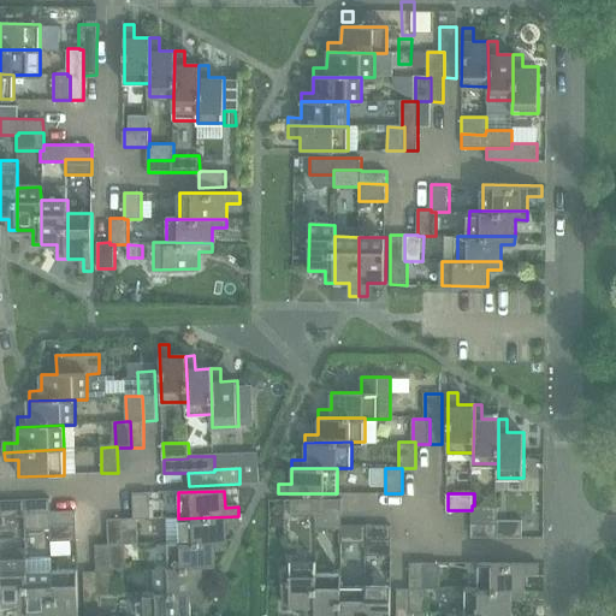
[(150,519),(150,495),(131,495),(132,520),(137,519),(137,520),(150,519)]
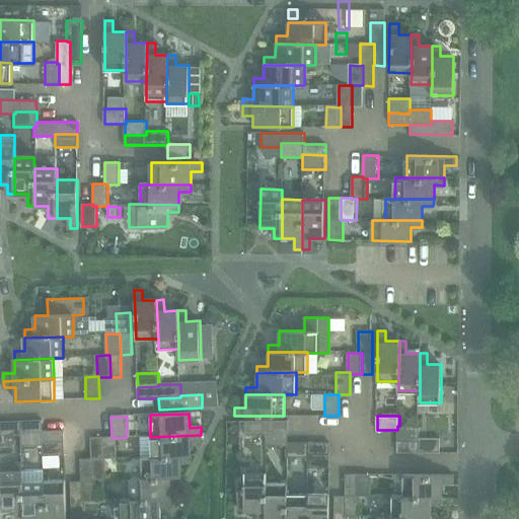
[(1,437),(21,436),(21,432),(44,431),(44,421),(0,423),(1,437)]
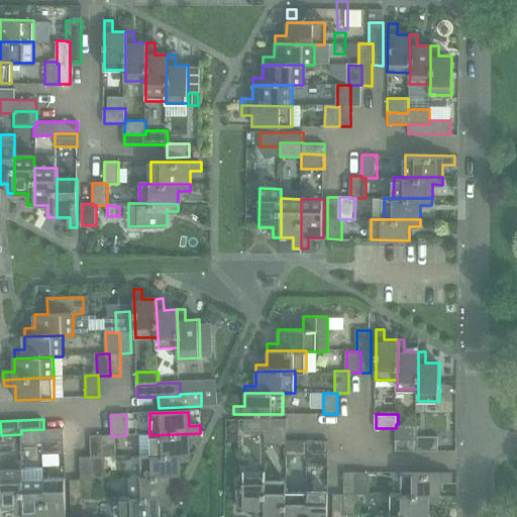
[(265,433),(266,433),(266,430),(286,430),(286,419),(244,419),(244,433),(265,433)]
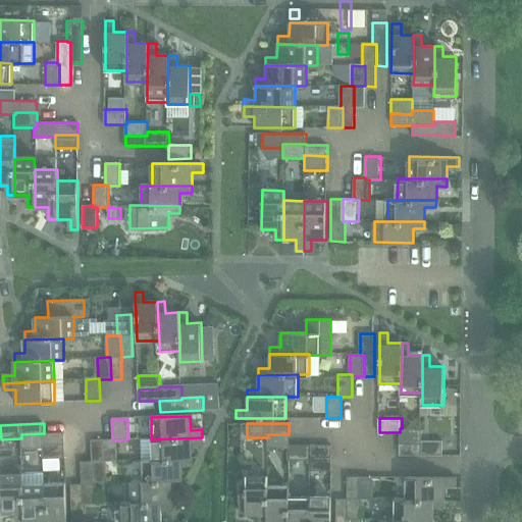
[(400,428),(400,432),(400,444),(420,444),(420,440),(421,440),(421,428),(402,428),(400,428)]
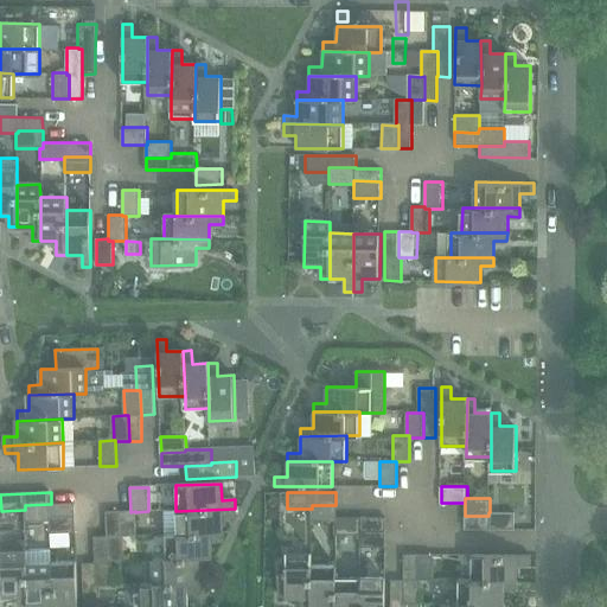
[(75,504),(51,504),(25,505),(25,510),(26,523),(50,522),(50,518),(76,517),(75,504)]
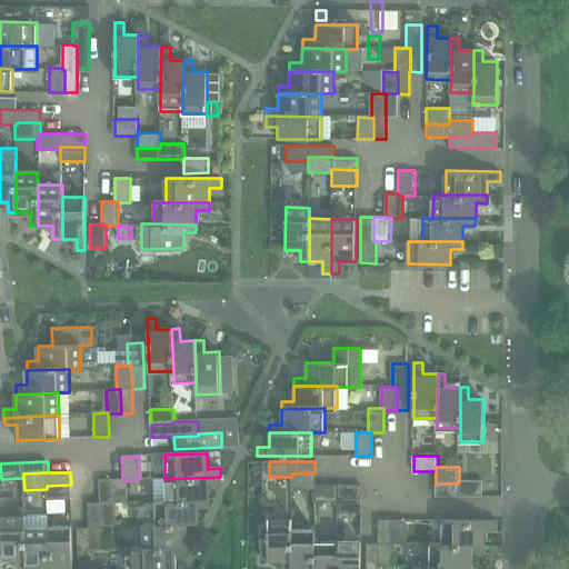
[(292,477),(292,489),(315,489),(315,485),(315,473),(292,473),(292,477)]
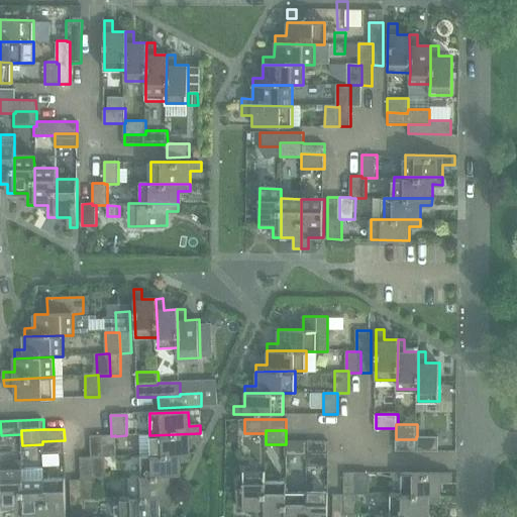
[(200,433),(149,435),(150,456),(190,454),(189,441),(200,440),(200,433)]
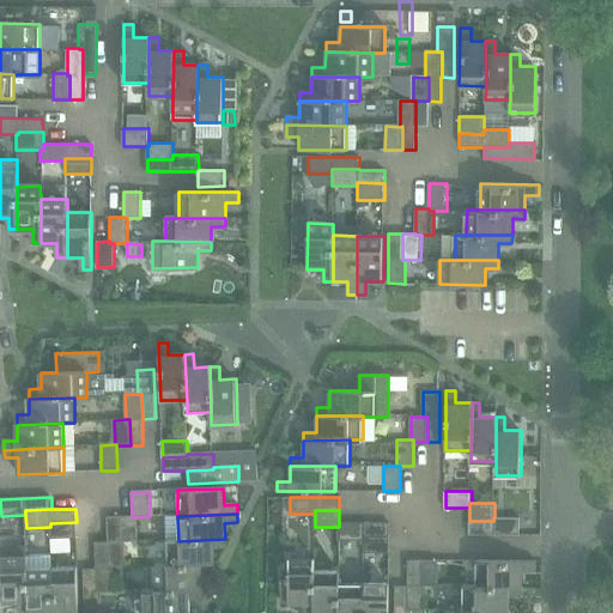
[(126,541),(126,544),(138,544),(137,517),(137,516),(132,517),(120,517),(121,541),(126,541)]
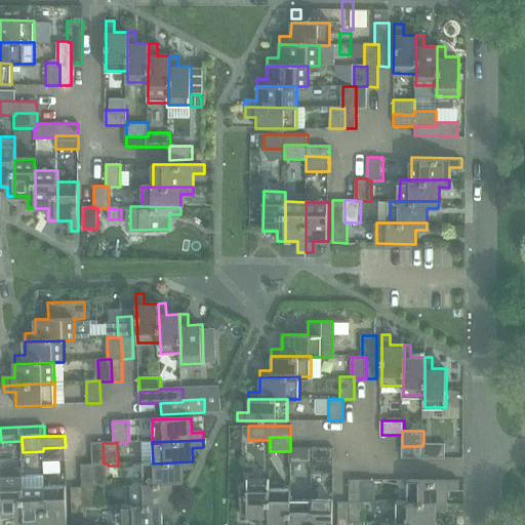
[(97,485),(97,486),(108,486),(108,466),(108,463),(104,463),(103,443),(90,443),(91,463),(92,465),(93,485),(97,485)]
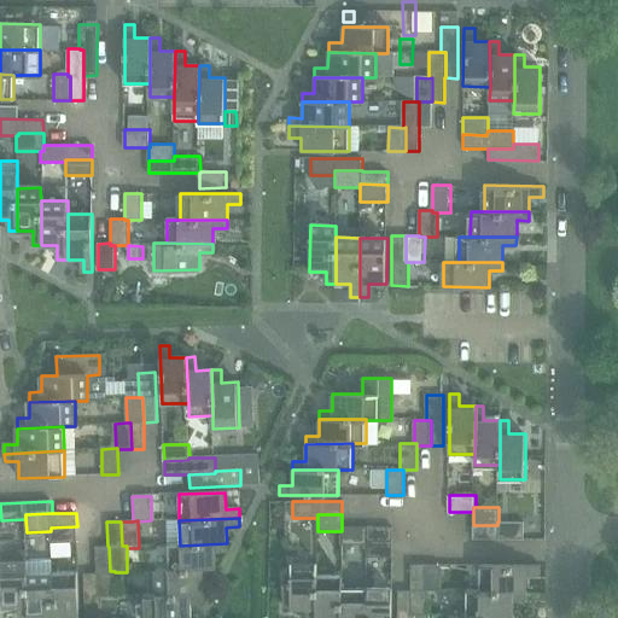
[(473,538),(524,538),(524,522),(499,522),(497,522),(497,525),(473,525),(473,538)]
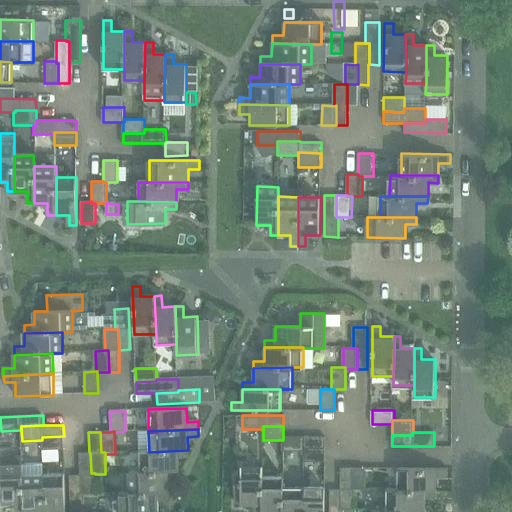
[(43,451),(64,450),(64,436),(42,437),(42,440),(43,451)]
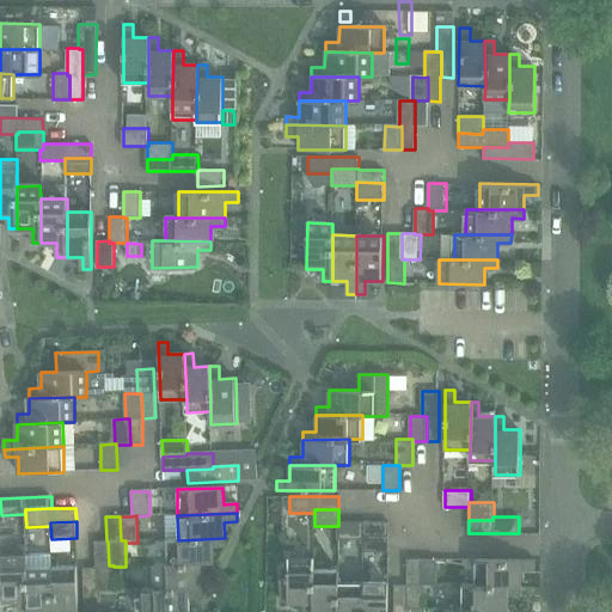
[(338,526),(338,539),(365,539),(365,536),(389,536),(389,521),(338,521),(338,526)]
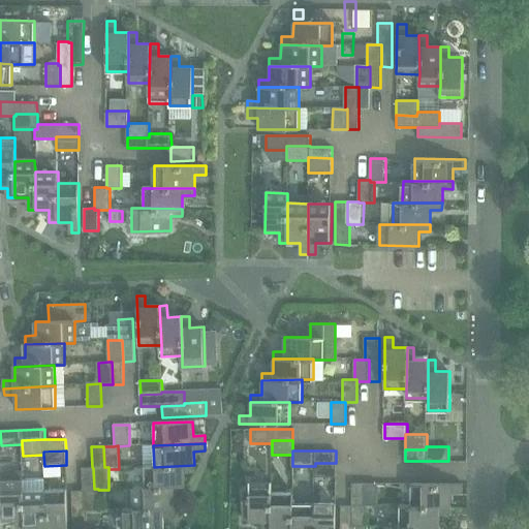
[(315,477),(336,477),(336,463),(315,463),(315,466),(315,477)]
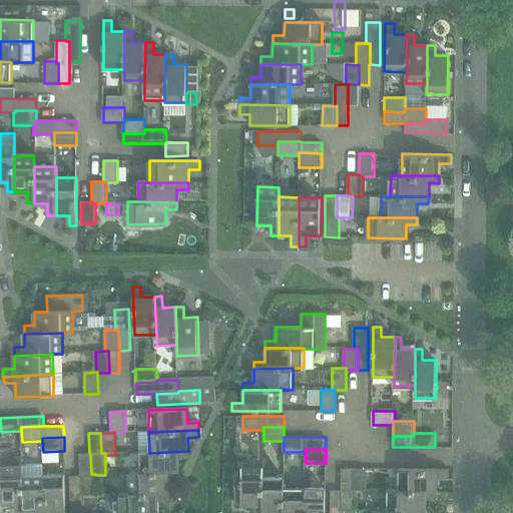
[(139,453),(140,473),(178,472),(177,458),(188,458),(188,451),(149,453),(139,453)]
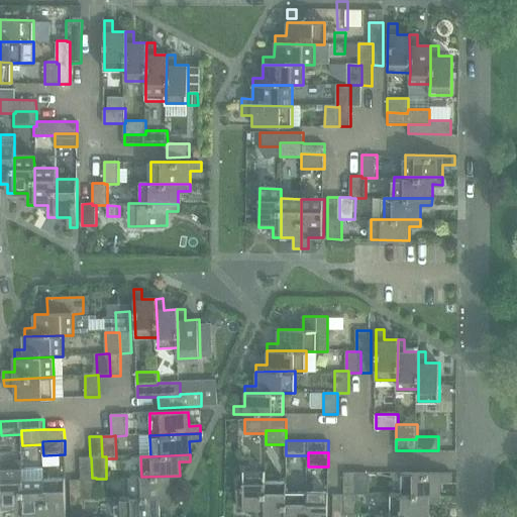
[(86,499),(86,500),(97,499),(96,479),(96,478),(92,478),(91,457),(90,456),(80,457),(81,480),(82,499),(86,499)]
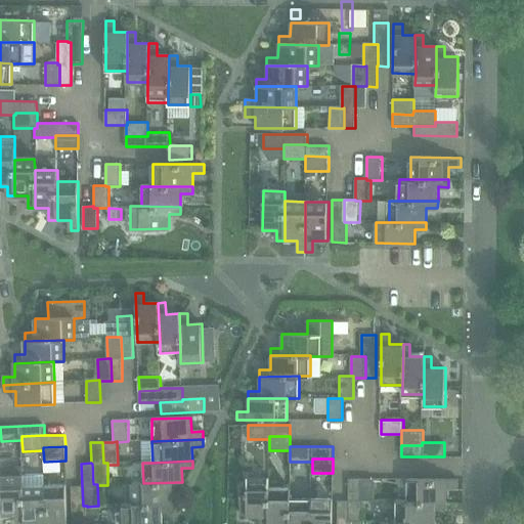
[(25,523),(24,487),(23,476),(22,466),(2,467),(3,516),(17,515),(17,523),(25,523)]
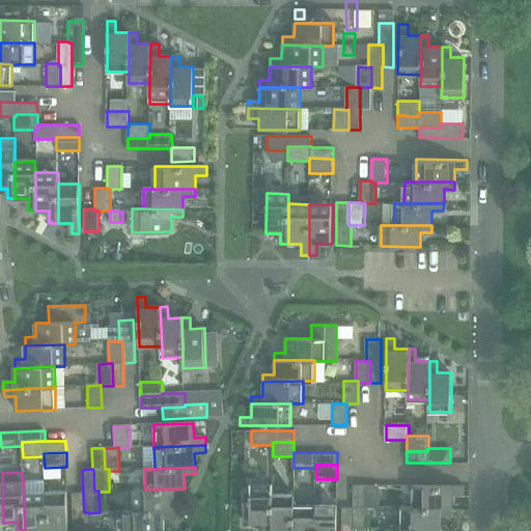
[(272,530),(272,494),(272,483),(250,483),(250,499),(244,499),(244,521),(250,521),(250,523),(264,523),(264,530),(272,530)]
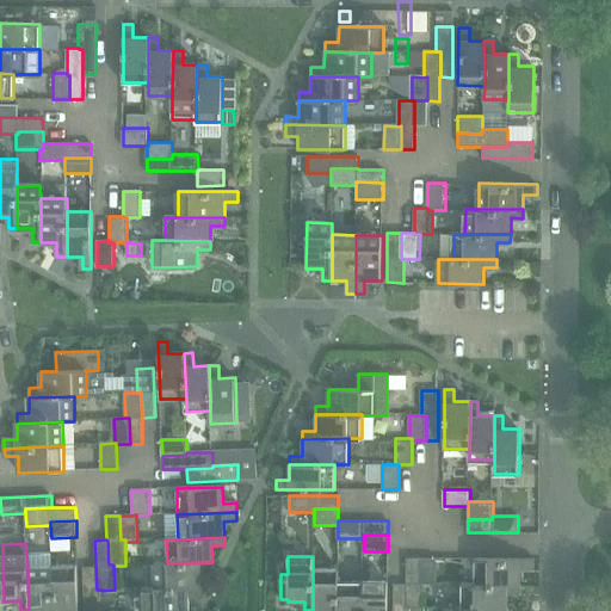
[(424,584),(420,584),(420,557),(407,557),(407,585),(407,609),(409,609),(424,608),(424,584)]
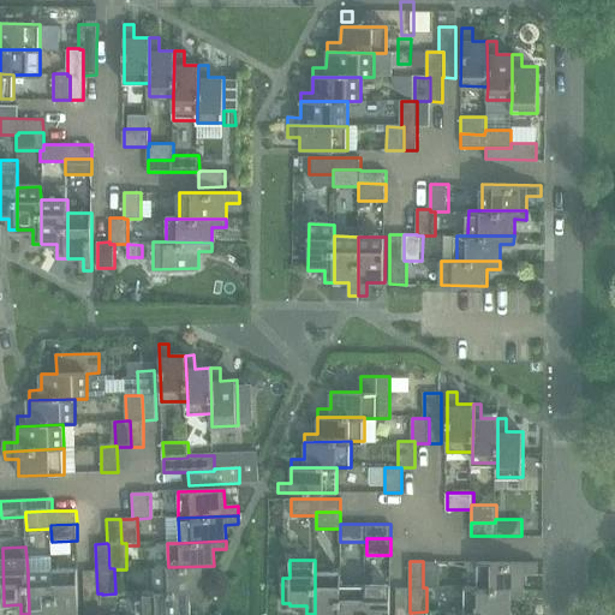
[(440,587),(440,561),(423,561),(423,587),(427,587),(440,587)]
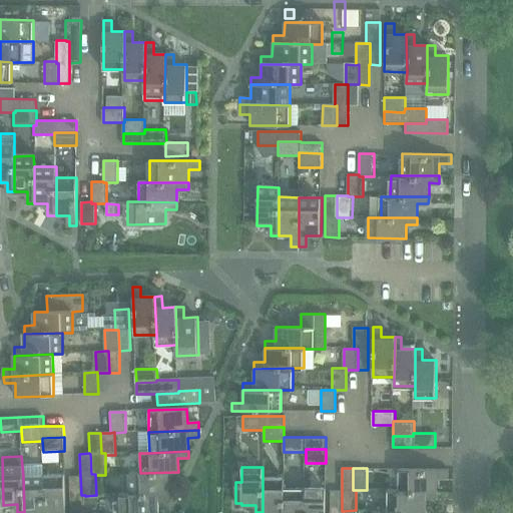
[(399,490),(438,490),(438,477),(449,477),(449,468),(399,468),(399,490)]
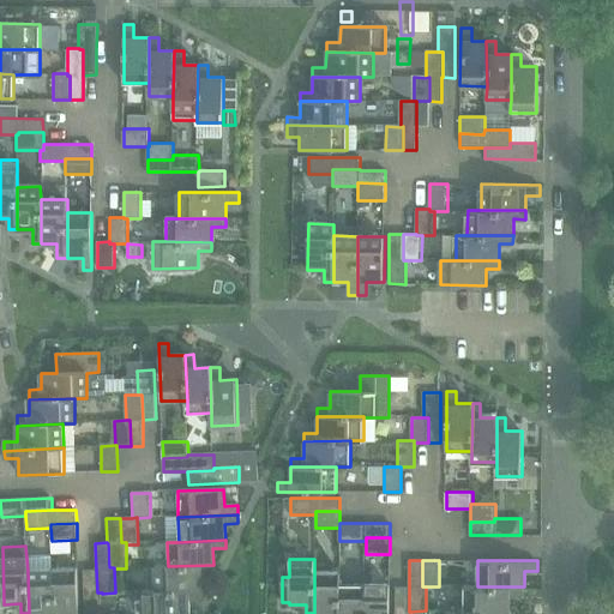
[(155,567),(155,590),(200,590),(200,573),(214,573),(214,565),(168,566),(155,567)]
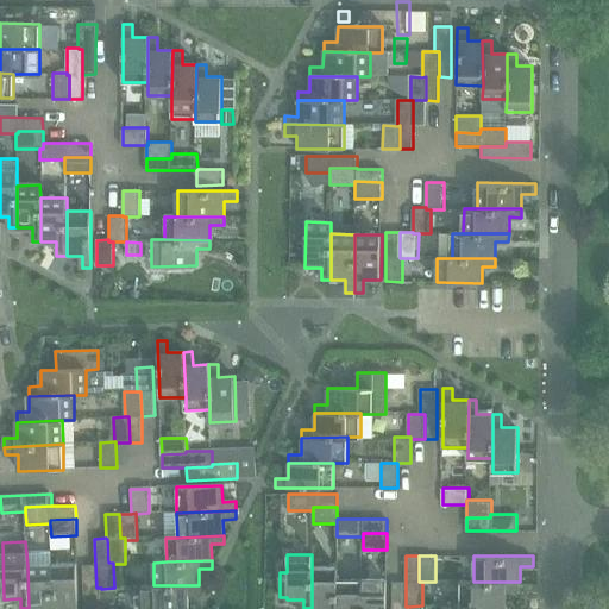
[(79,608),(77,564),(52,565),(52,608),(79,608)]
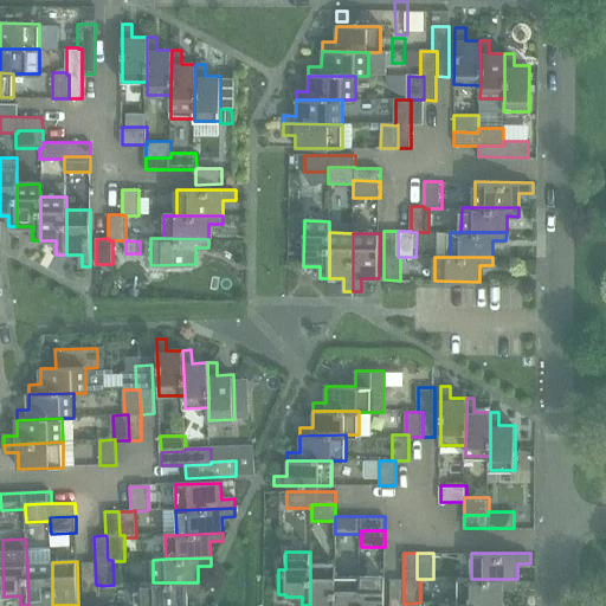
[(52,605),(52,562),(27,563),(28,605),(52,605)]
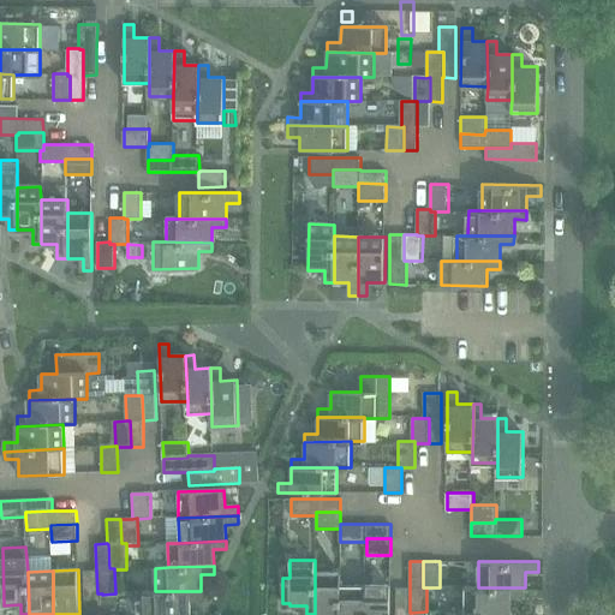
[(84,593),(84,614),(102,614),(102,595),(102,593),(97,593),(96,571),(83,572),(84,593)]
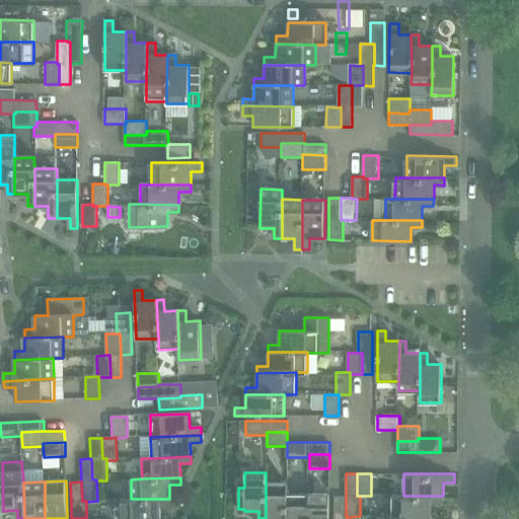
[(286,518),(287,494),(287,483),(266,483),(266,518),(286,518)]
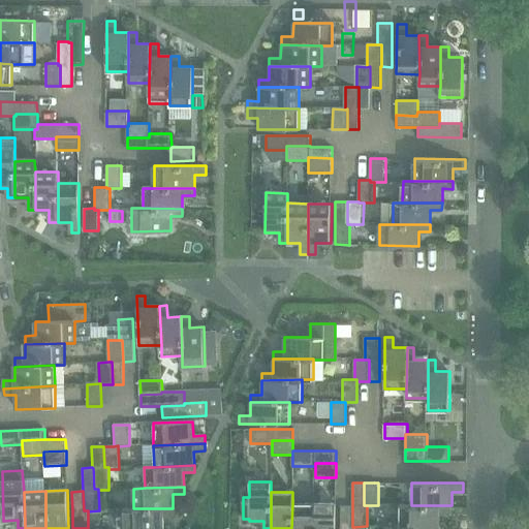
[(314,528),(314,503),(292,503),(291,528),(314,528)]
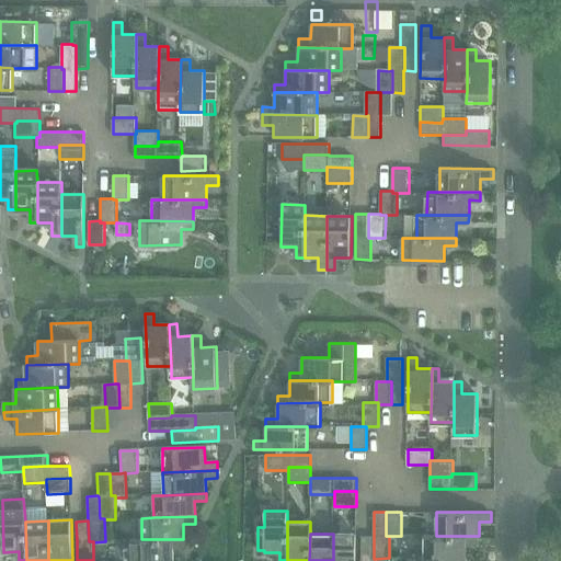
[(333,534),(333,560),(356,560),(356,534),(333,534)]
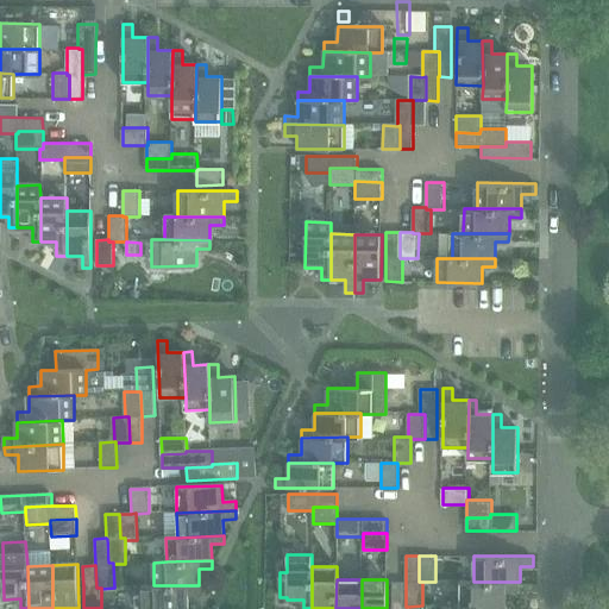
[(462,606),(506,607),(506,589),(520,589),(520,582),(473,582),(462,582),(462,606)]
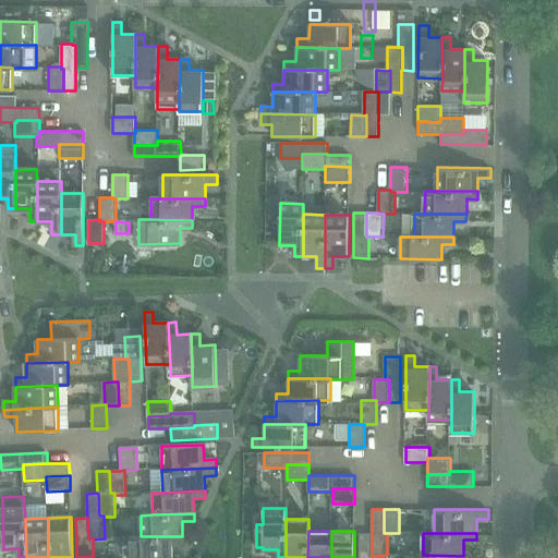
[(360,534),(360,555),(359,557),(374,557),(374,556),(372,556),(372,534),(360,534)]
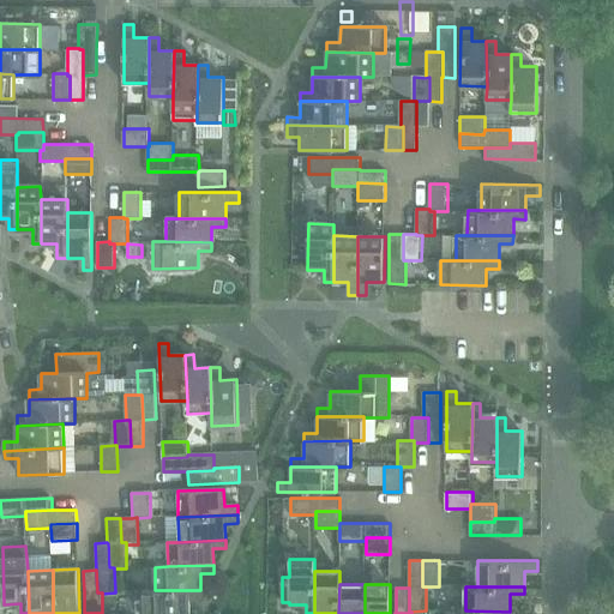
[(142,591),(143,594),(143,613),(187,613),(188,599),(202,597),(200,590),(155,590),(142,591)]
